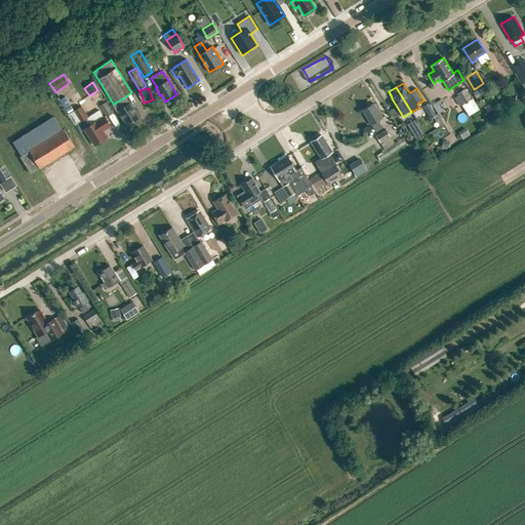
[(471,98),(465,88),(456,93),(463,104),(461,105),(469,115),(479,109),(472,97),(471,98)]
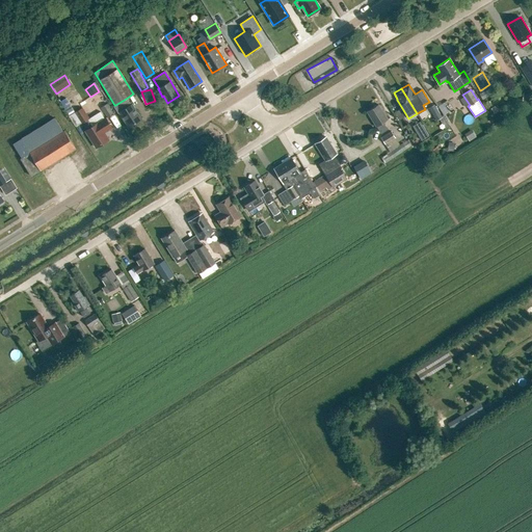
[(115,105),(114,105),(112,106),(116,113),(120,112),(129,126),(140,118),(131,104),(128,99),(127,100),(126,99),(115,105)]
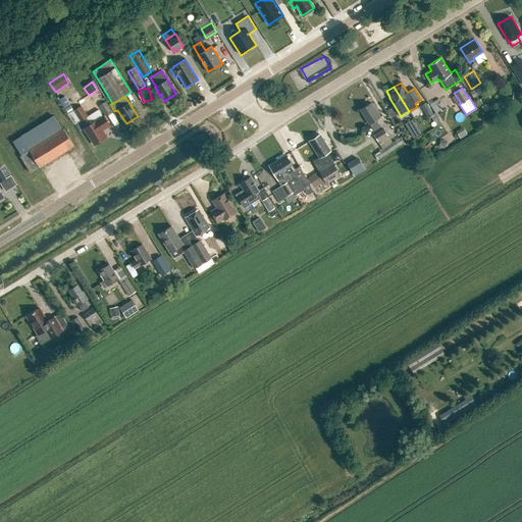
[(110,111),(105,101),(99,104),(105,114),(110,111)]
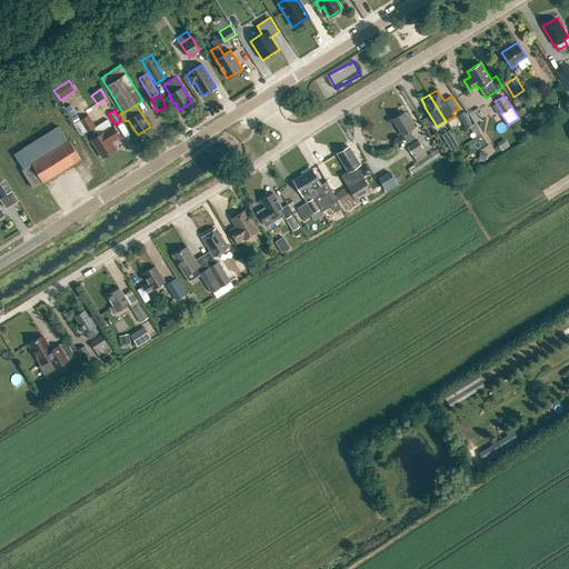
[(415,138),(409,130),(415,127),(405,111),(392,119),(402,135),(407,142),(415,138)]
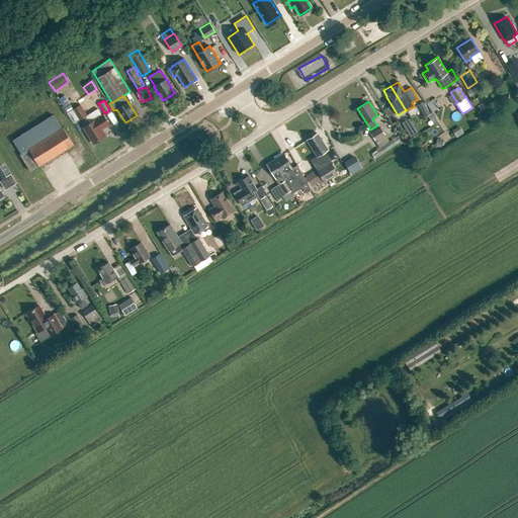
[(425,117),(430,113),(423,101),(417,105),(425,117)]
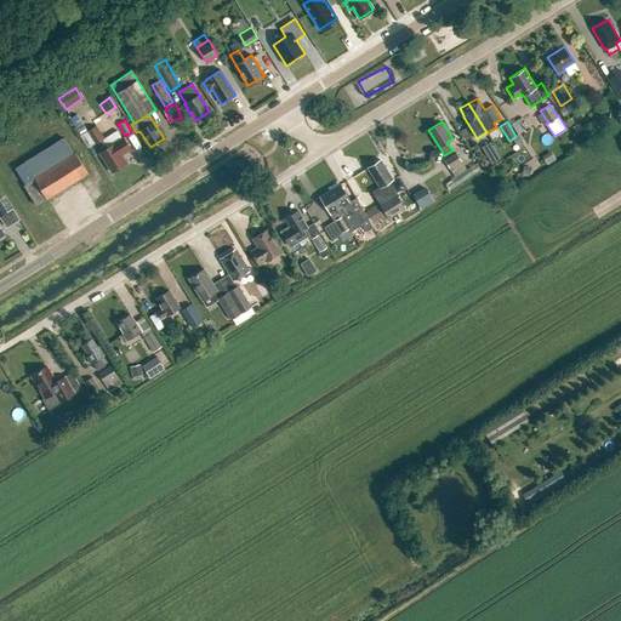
[(95,144),(95,143),(101,140),(104,137),(96,125),(86,131),(95,144)]
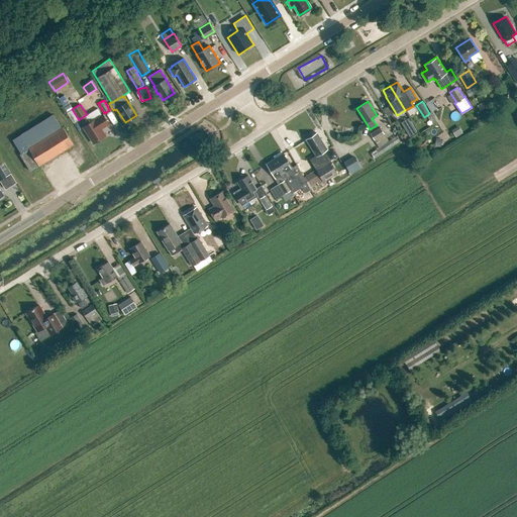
[(393,113),(388,106),(383,110),(387,117),(393,113)]
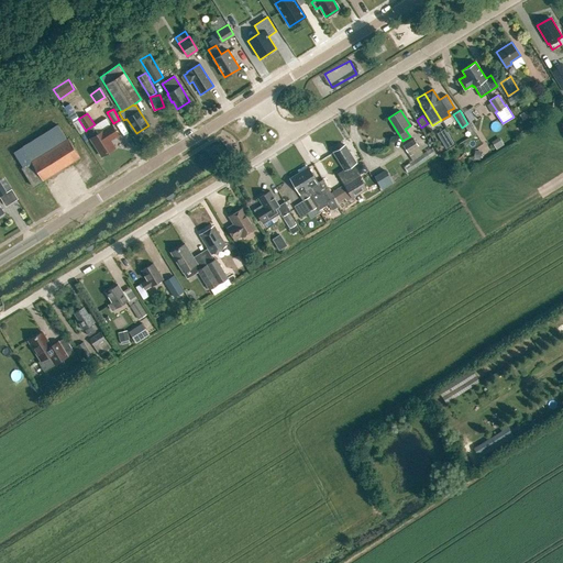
[(91,127),(86,130),(91,138),(90,138),(101,156),(114,147),(110,140),(118,134),(111,124),(110,125),(106,118),(95,124),(91,127)]
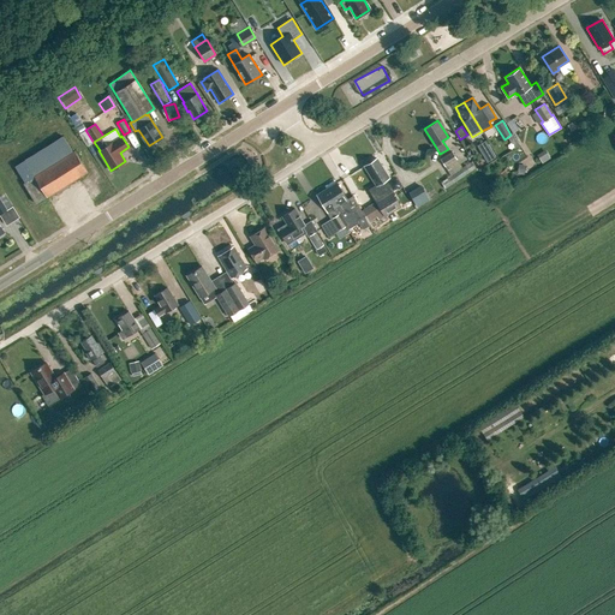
[(87,147),(94,143),(85,130),(79,133),(87,147)]
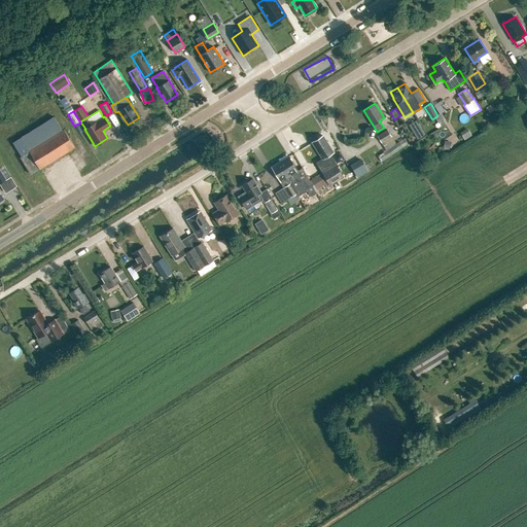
[(63,131),(56,117),(13,143),(22,156),(21,157),(32,175),(75,147),(64,130),(63,131)]
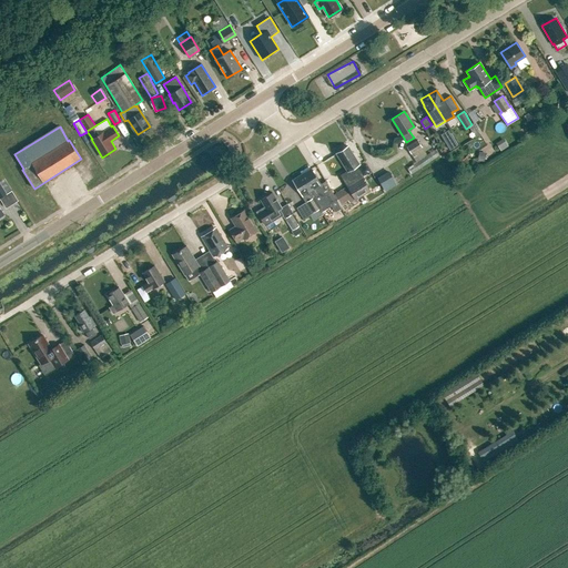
[(444,132),(442,134),(450,150),(458,145),(448,130),(444,132)]
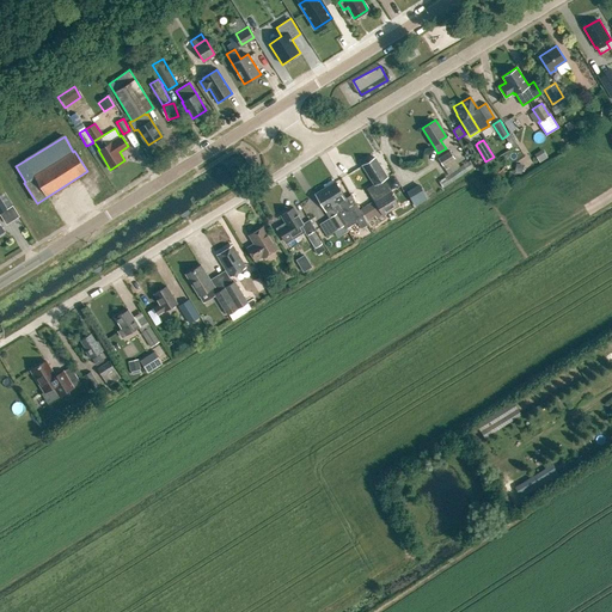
[(442,166),(454,158),(450,151),(438,158),(442,166)]
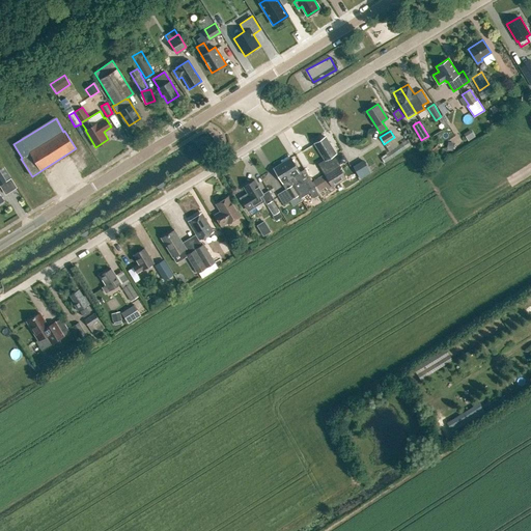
[(332,186),(345,177),(332,156),(336,154),(326,136),(314,143),(324,160),(317,163),(332,186)]
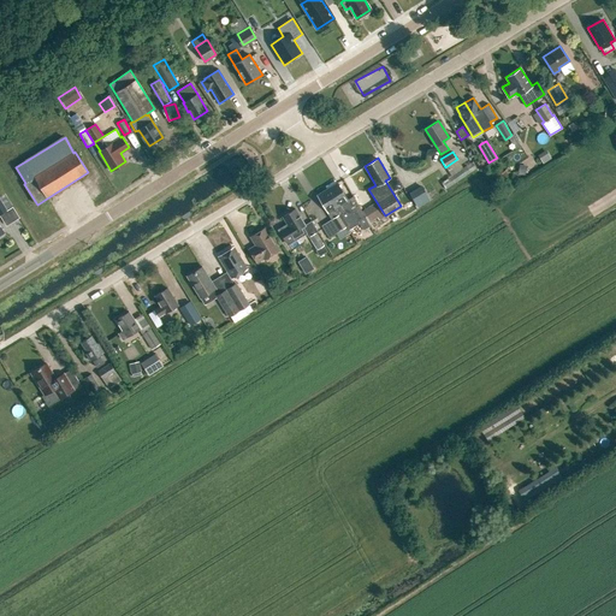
[(445,167),(451,176),(463,169),(457,159),(445,167)]
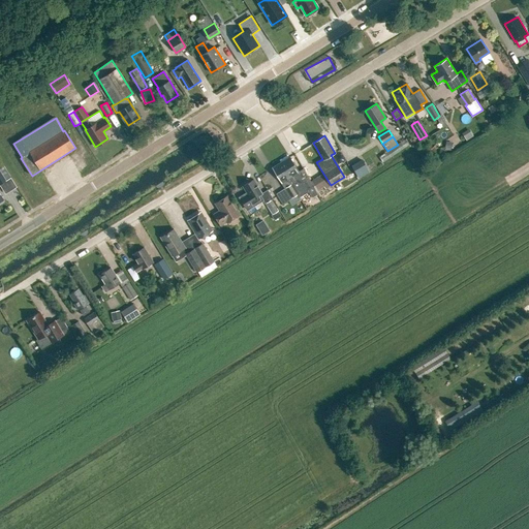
[(298,194),(297,194),(299,197),(308,191),(307,189),(312,185),(306,174),(302,177),(299,172),(289,156),(281,162),(294,184),(292,185),(298,194)]
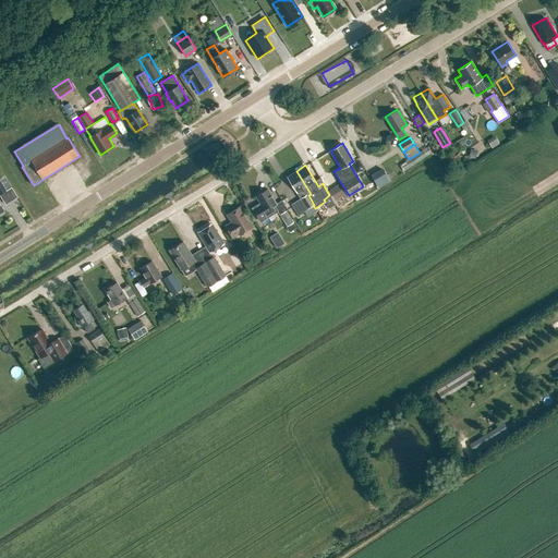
[(377,178),(389,172),(387,168),(375,173),(377,178)]
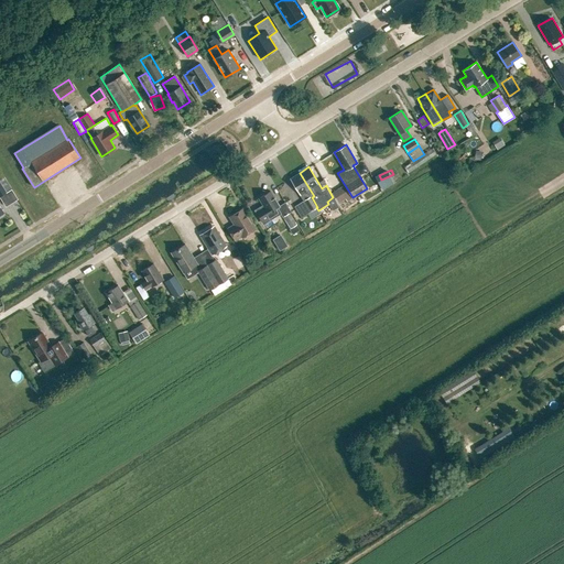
[(316,207),(317,207),(312,197),(314,196),(300,173),(290,179),(304,201),(294,206),(301,217),(316,207)]
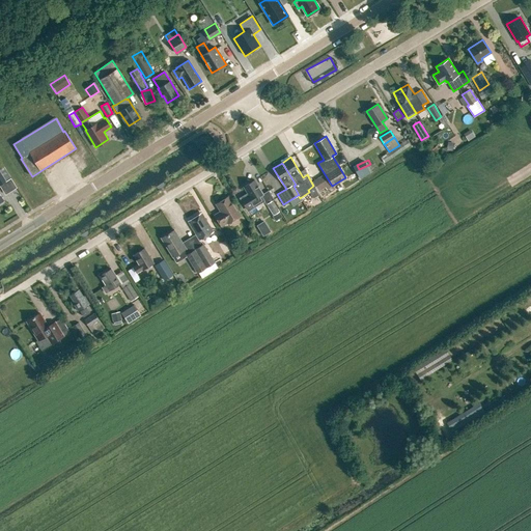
[(362,177),(374,172),(371,165),(359,169),(362,177)]
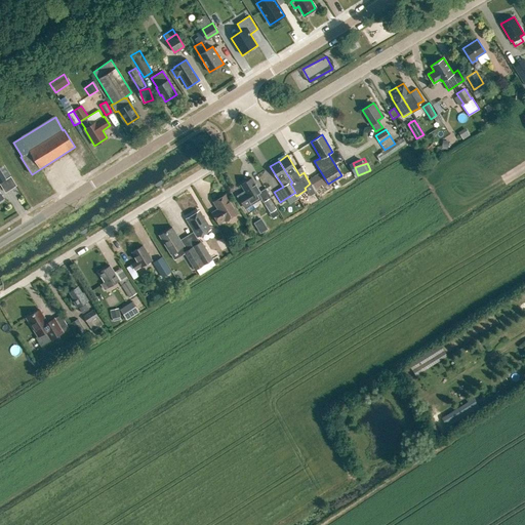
[(0,182),(5,178),(10,175),(3,164),(0,165),(0,182)]
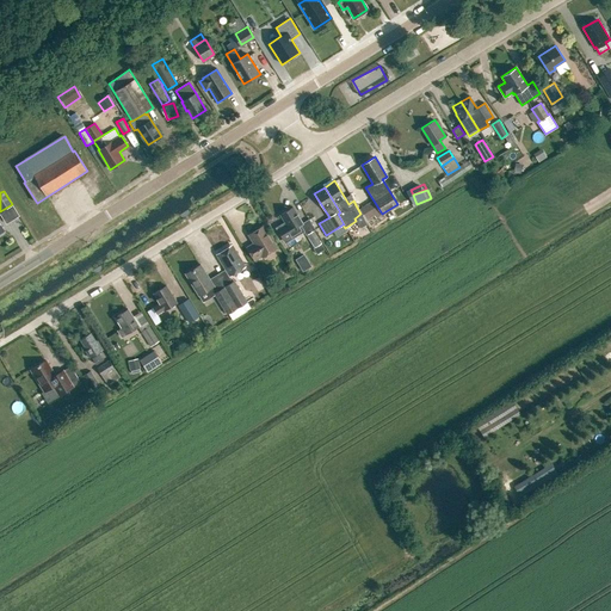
[(366,217),(378,210),(372,201),(360,208),(366,217)]
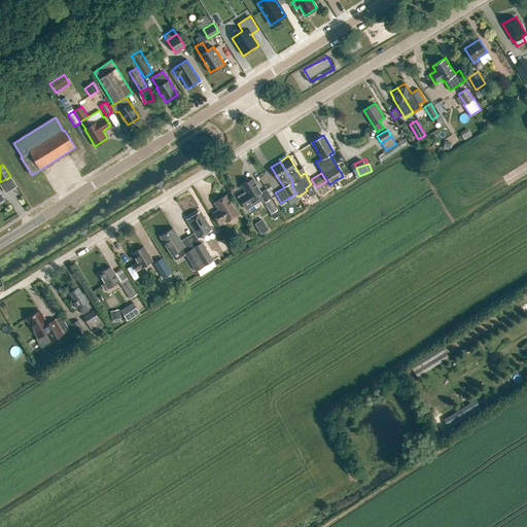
[(245,207),(253,202),(251,199),(261,192),(252,178),(242,185),(246,192),(240,198),(245,207)]
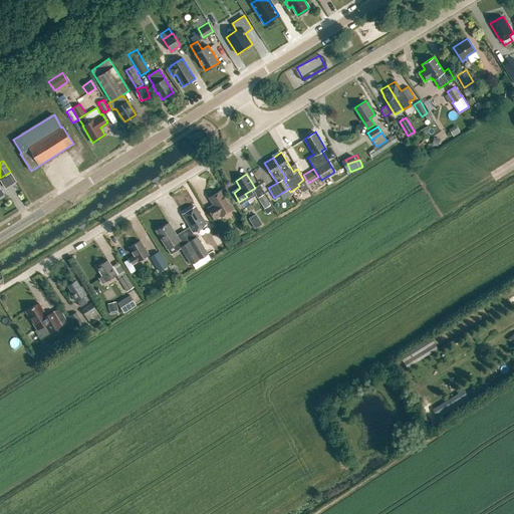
[(226,197),(221,190),(209,197),(213,204),(208,208),(214,218),(220,215),(220,216),(233,208),(229,202),(230,201),(227,196),(226,197)]
